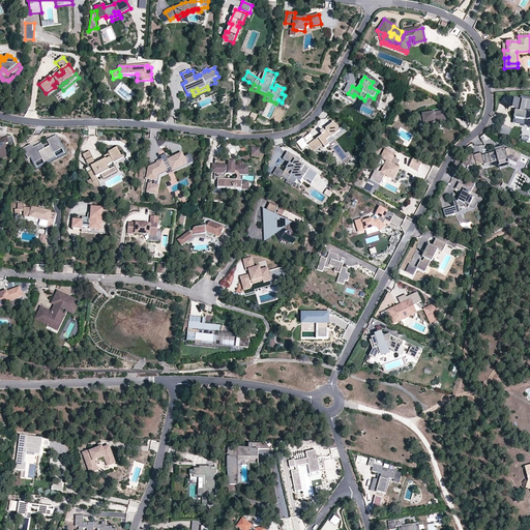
[(372,104),(378,91),(374,98),(367,95),(364,100),(372,104)]
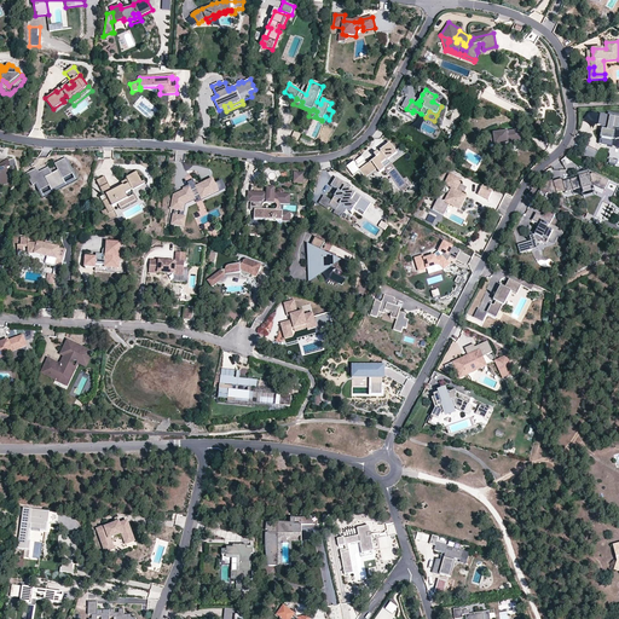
[(601,114),(599,125),(605,126),(607,126),(606,129),(605,129),(602,140),(601,144),(612,146),(615,132),(612,131),(613,127),(618,128),(618,115),(608,113),(608,115),(601,114)]
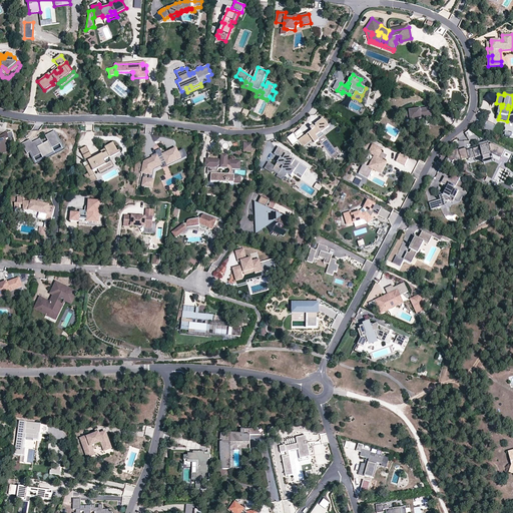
[(405,114),(405,118),(411,118),(411,120),(416,119),(416,122),(422,121),(421,118),(426,117),(431,116),(430,108),(420,110),(415,110),(410,111),(410,113),(405,114)]
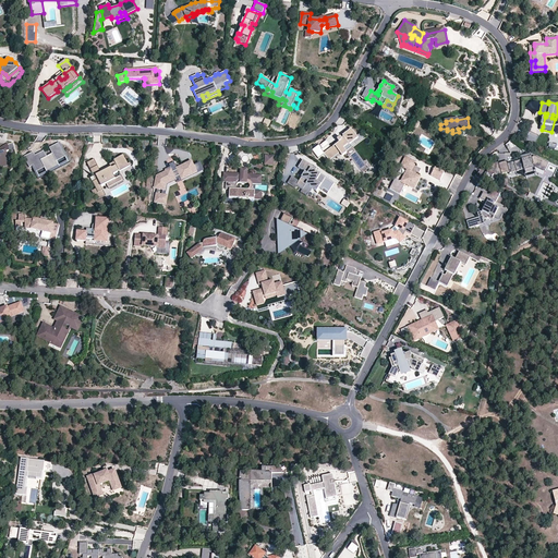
[(350,145),(359,138),(352,130),(347,133),(343,136),(343,137),(342,138),(341,137),(338,140),(339,143),(335,146),(335,145),(325,153),(322,149),(323,148),(319,145),(312,150),(318,158),(324,154),(329,160),(340,152),(339,152),(344,148),(347,152),(352,147),(350,145)]
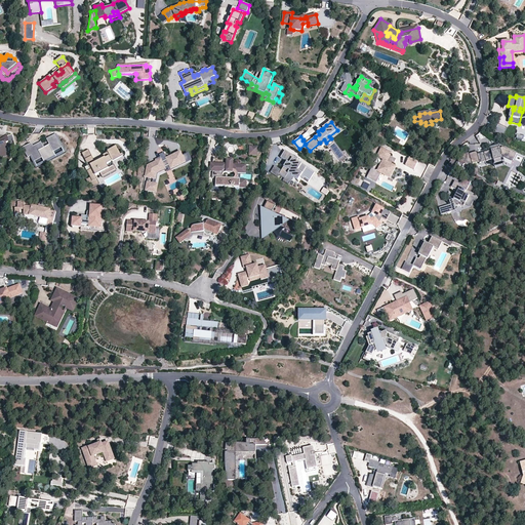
[(502,138),(507,128),(498,125),(494,134),(502,138)]
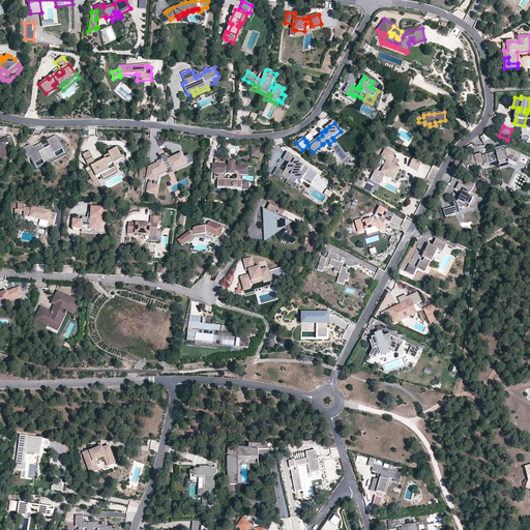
[(303,138),(306,141),(313,137),(310,133),(303,138)]
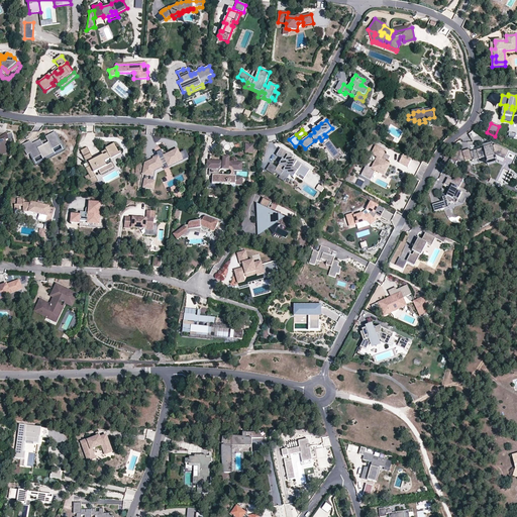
[(0,149),(1,152),(8,150),(5,140),(8,139),(7,133),(0,137),(0,149)]
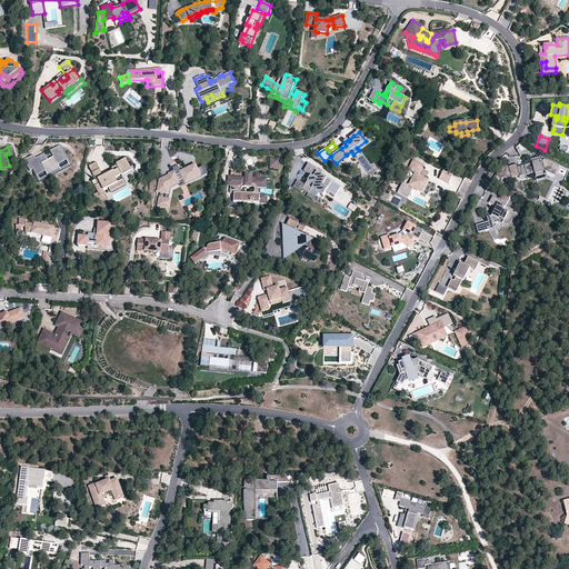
[(67,160),(60,147),(51,151),(55,158),(48,161),(46,157),(43,159),(41,156),(36,159),(35,157),(29,159),(31,163),(28,166),(30,171),(35,169),(38,175),(46,171),(48,176),(60,169),(58,165),(67,160)]
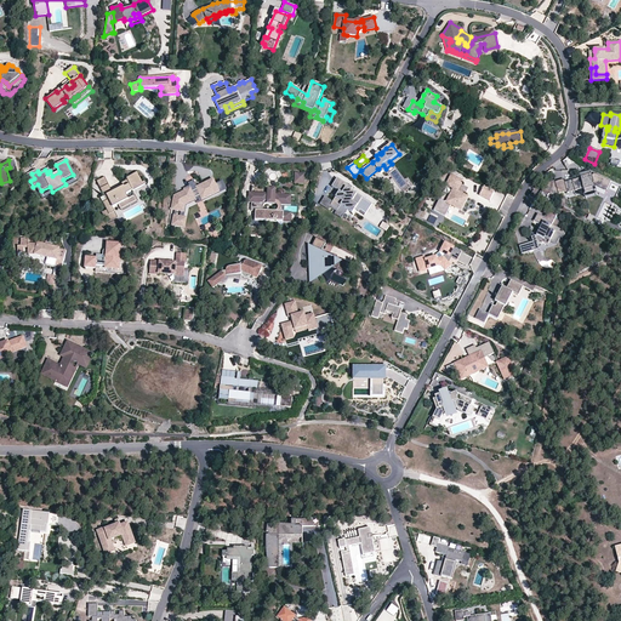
[(32,174),(38,171),(38,170),(27,175),(30,181),(34,178),(32,174)]
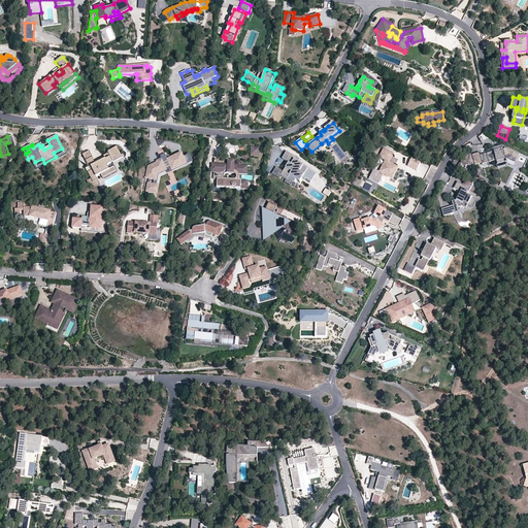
[(476,145),(470,147),(472,155),(480,153),(476,145)]
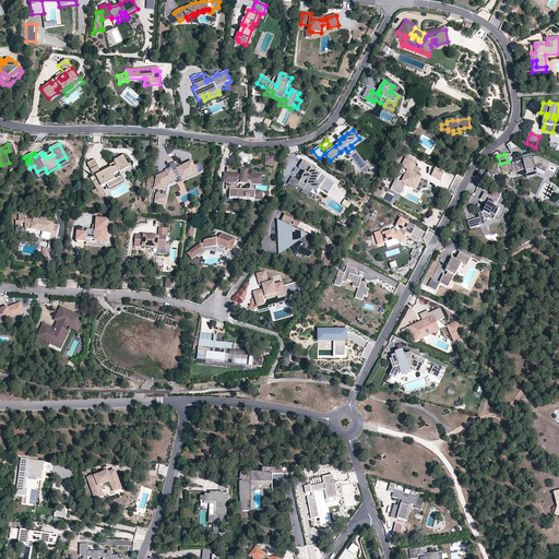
[(130,167),(125,155),(114,161),(115,163),(117,166),(113,168),(113,167),(111,168),(108,169),(109,173),(104,176),(98,166),(91,169),(96,180),(93,182),(96,189),(93,191),(95,194),(104,191),(102,187),(107,185),(116,179),(114,175),(123,170),(130,167)]
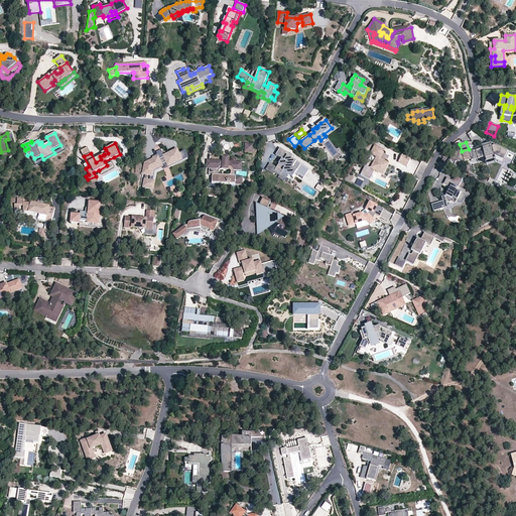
[(482,148),(470,151),(471,158),(472,160),(484,157),(485,160),(495,158),(493,154),(503,159),(502,161),(510,165),(515,154),(507,150),(507,151),(494,145),(491,146),(491,143),(481,146),(482,148)]
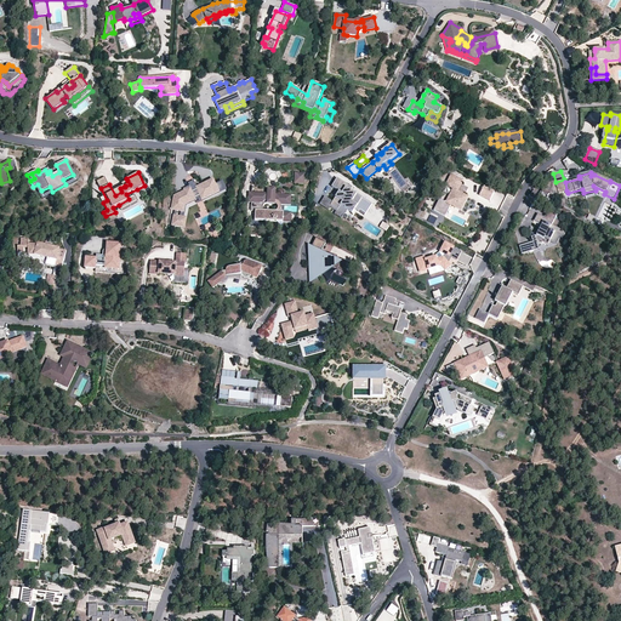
[(295,174),(294,184),(306,184),(306,174),(295,174)]
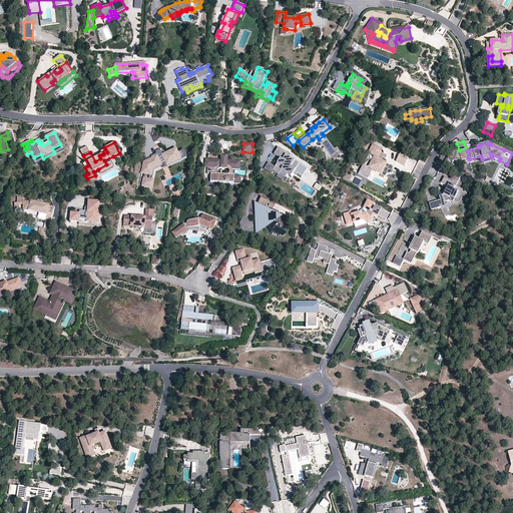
[(62,148),(60,144),(52,148),(54,152),(62,148)]
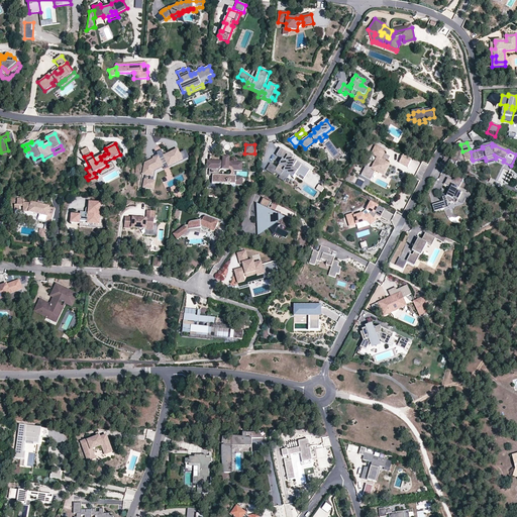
[(373,176),(376,171),(377,169),(380,171),(379,173),(384,175),(389,166),(389,165),(389,164),(388,163),(389,160),(387,156),(384,153),(386,150),(376,145),(372,154),(378,158),(374,165),(374,164),(372,169),(367,166),(364,171),(373,176)]
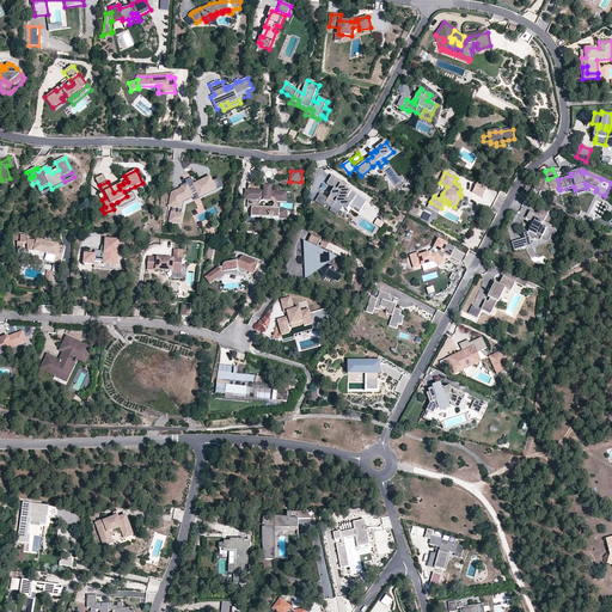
[(96,178),(99,185),(108,182),(104,175),(96,178)]
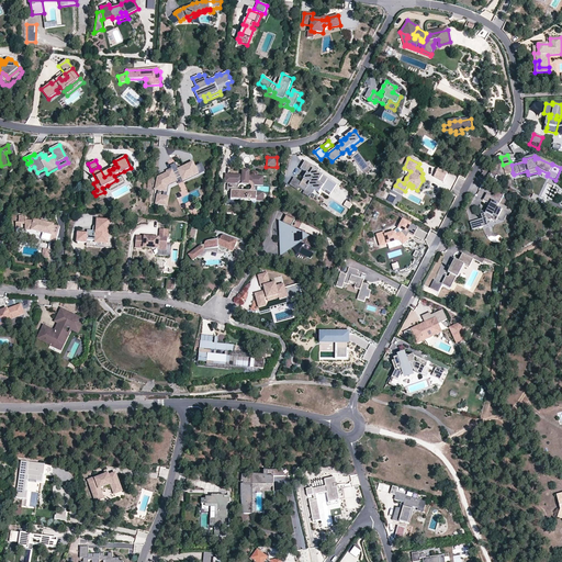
[(312,166),(305,161),(301,169),(304,172),(307,173),(304,179),(302,183),(299,188),(305,191),(308,187),(314,190),(319,193),(322,190),(330,195),(337,186),(317,172),(318,170),(312,166)]
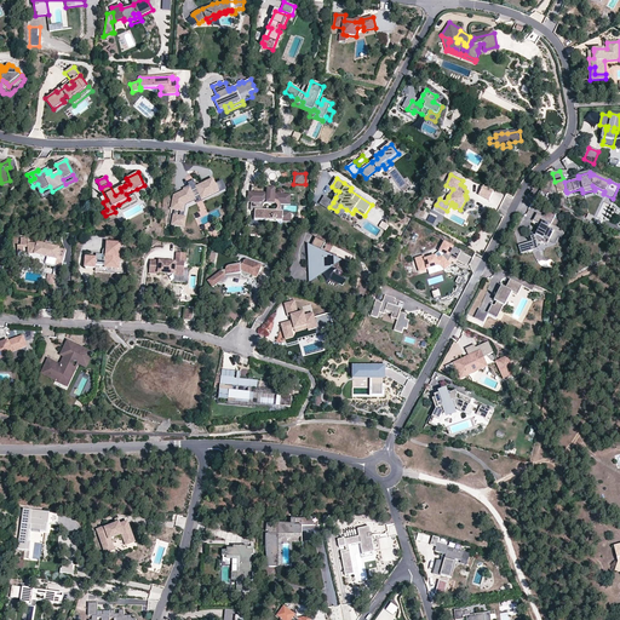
[(182,212),(184,204),(201,195),(202,197),(207,195),(208,197),(213,195),(227,189),(223,183),(217,187),(216,184),(214,179),(197,187),(199,190),(193,193),(189,187),(183,189),(184,191),(174,195),(171,210),(174,211),(172,225),(182,227),(183,217),(181,217),(176,216),(177,211),(182,212)]
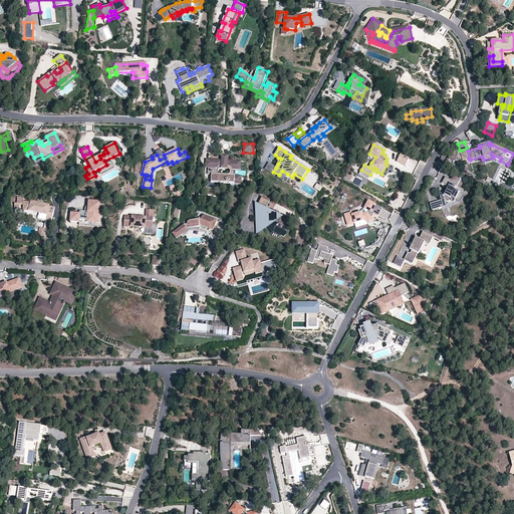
[(463,160),(469,158),(468,151),(467,149),(460,151),(463,160)]
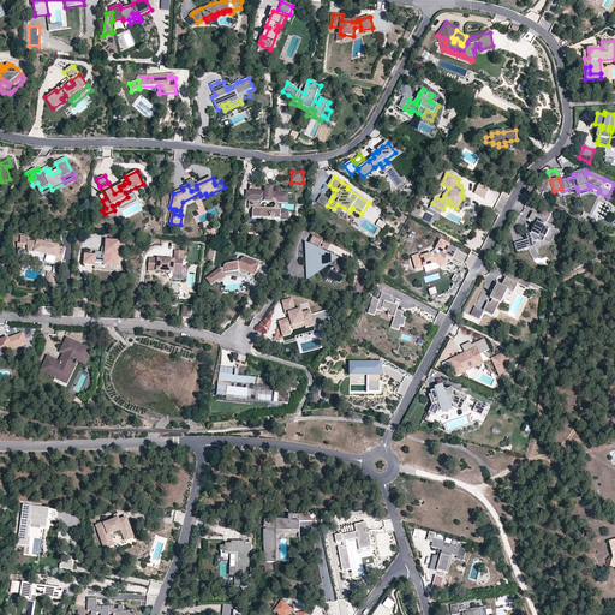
[(186,183),(187,185),(191,191),(197,189),(196,185),(192,179),(186,183)]
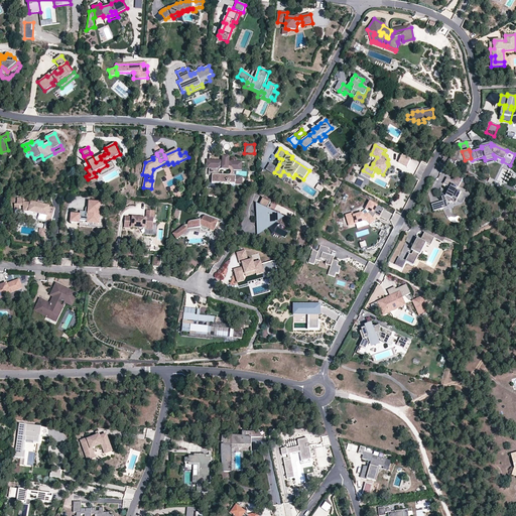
[(465,160),(462,151),(455,153),(450,159),(456,162),(456,161),(460,163),(460,165),(465,163),(465,160)]
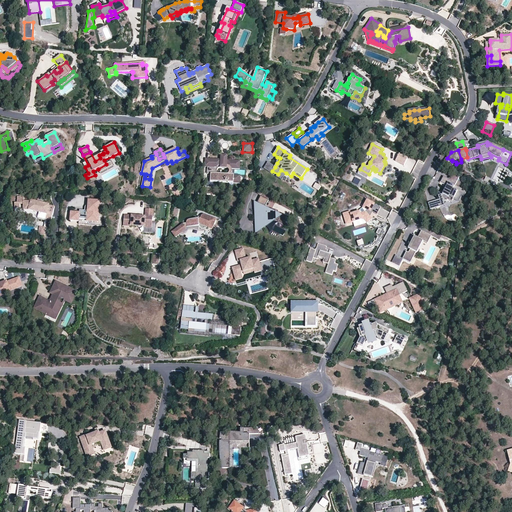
[(36,162),(43,158),(41,154),(34,157),(36,162)]
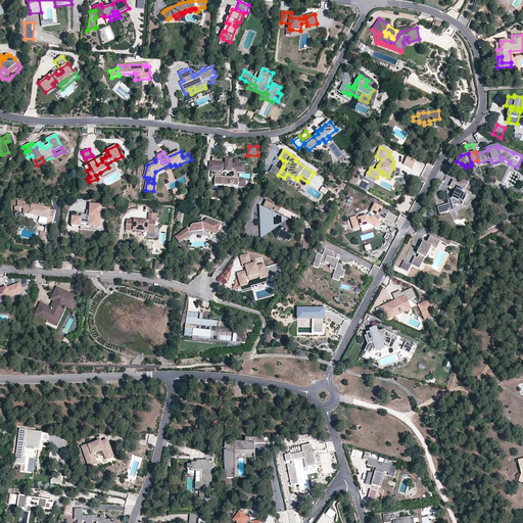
[(408,157),(403,164),(413,170),(417,162),(408,157)]
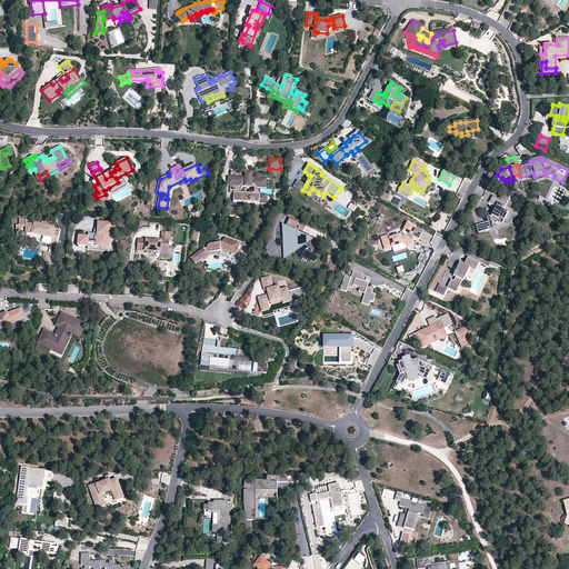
[(267,205),(268,195),(260,195),(258,193),(258,190),(258,188),(267,188),(267,179),(252,178),(252,181),(246,181),(247,178),(237,177),(229,177),(228,186),(231,186),(231,192),(235,193),(233,201),(267,205)]
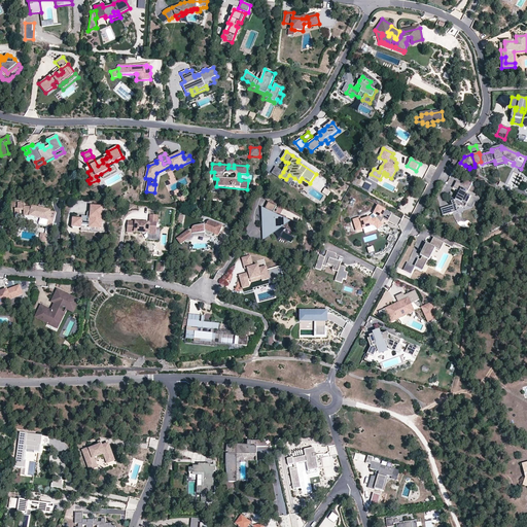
[(430,165),(422,181),(428,184),(436,169),(430,165)]
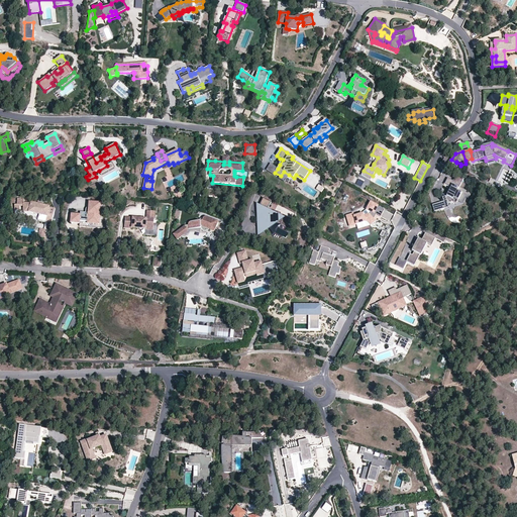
[(156,171),(169,165),(168,163),(153,170),(151,177),(150,181),(152,181),(153,181),(156,171)]
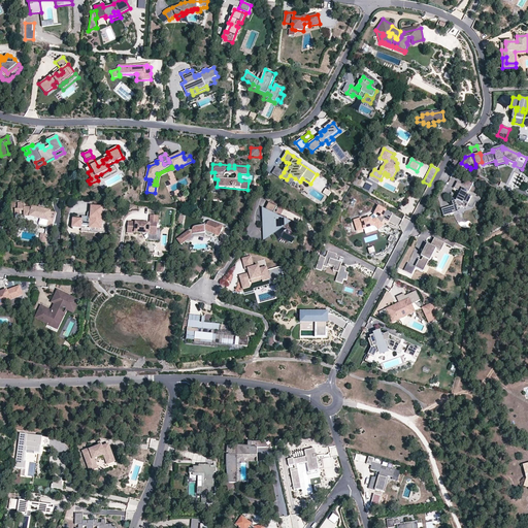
[(116,167),(109,169),(101,174),(103,179),(118,171),(116,167)]
